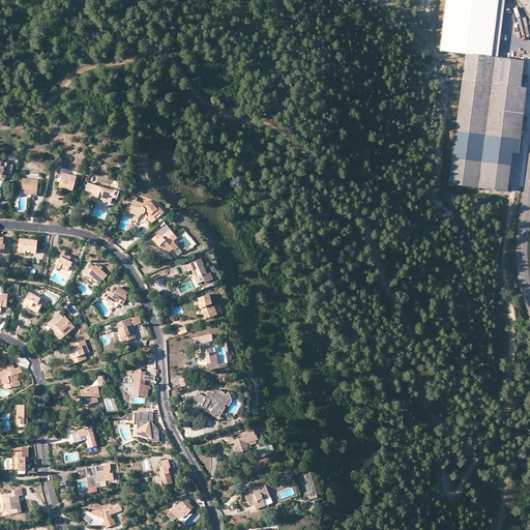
[(491,57),(498,0),(445,0),(439,51),(465,54),(491,57)]
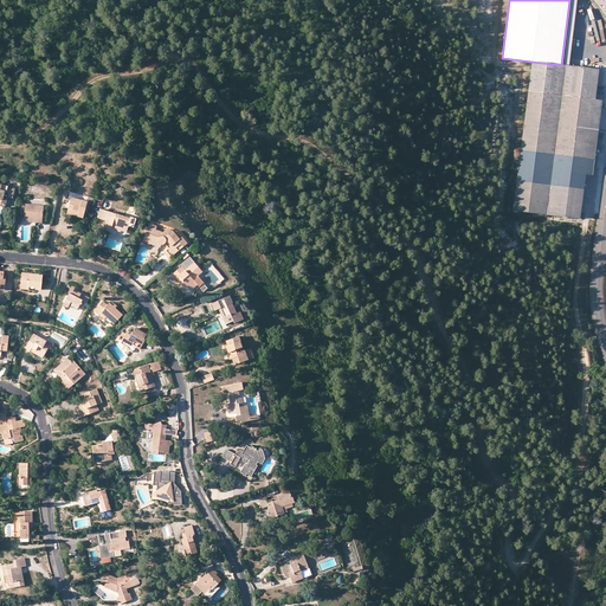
[(569,0),(561,65),(568,66),(577,0),(569,0)]
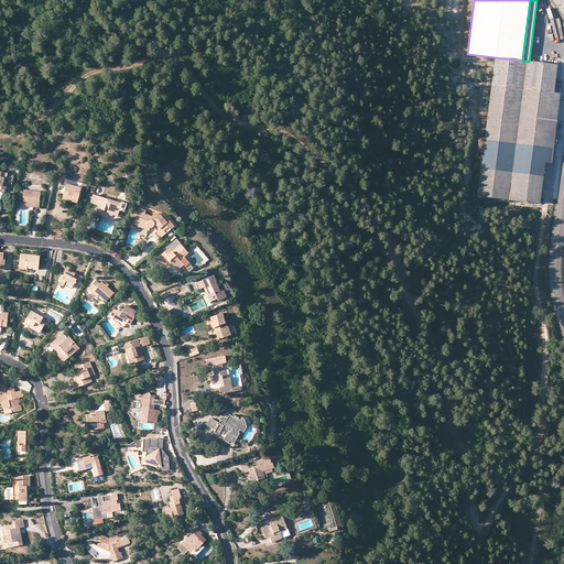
[(521,117),(550,121),(553,93),(556,65),(529,62),(522,61),(495,57),(492,67),(486,127),(519,131),(521,117)]
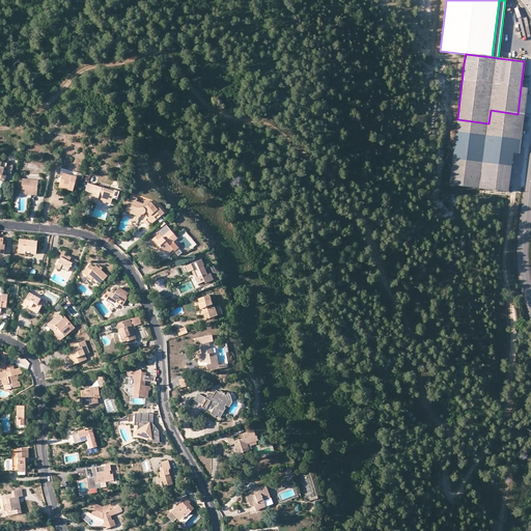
[(527,88),(521,87),(518,114),(524,114),(527,88)]
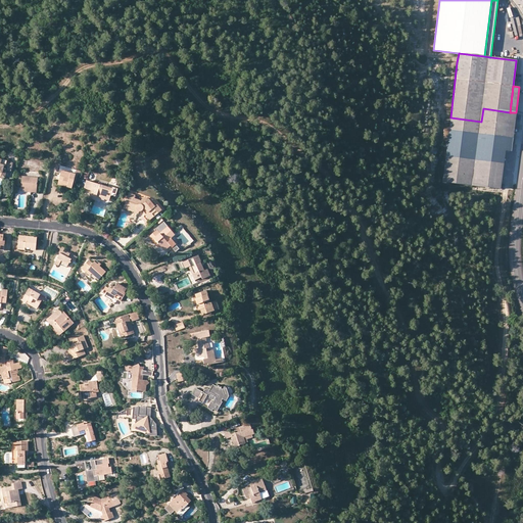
[(505,150),(510,112),(483,108),(481,122),(450,117),(447,143),(505,150)]
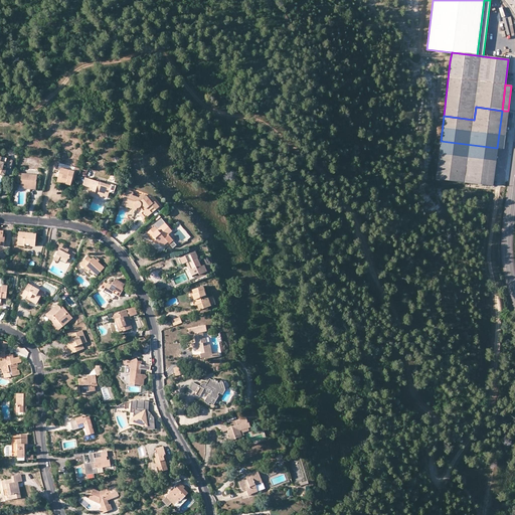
[(502,111),(497,148),(503,149),(508,111),(502,111)]
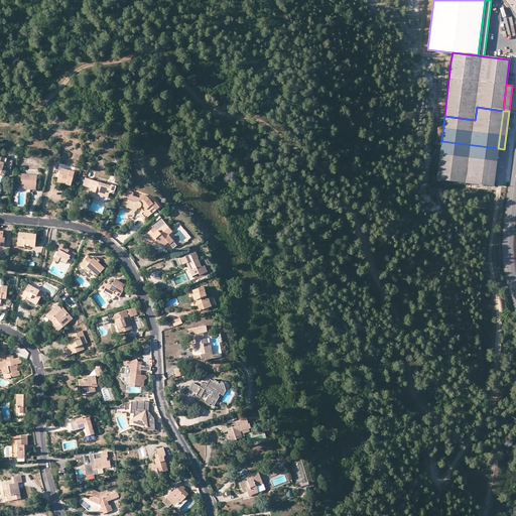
[(436,179),(493,186),(498,148),(441,141),(436,179)]
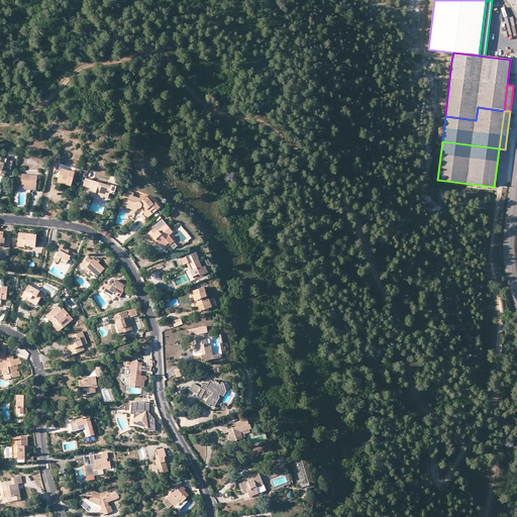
[(7,167),(7,169),(11,170),(13,162),(7,161),(7,160),(0,158),(0,172),(3,173),(4,166),(7,167)]
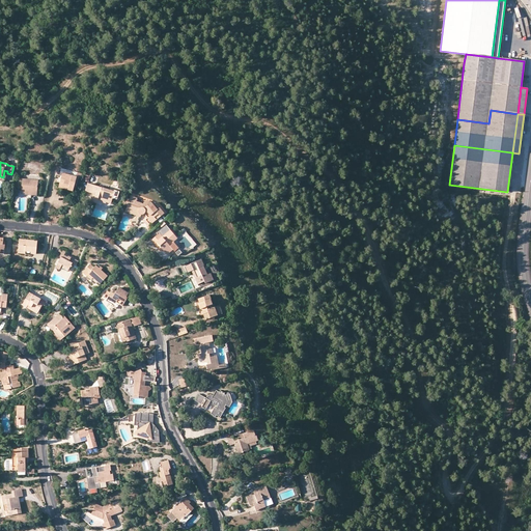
[(89,175),(83,174),(82,178),(81,182),(87,183),(89,175)]
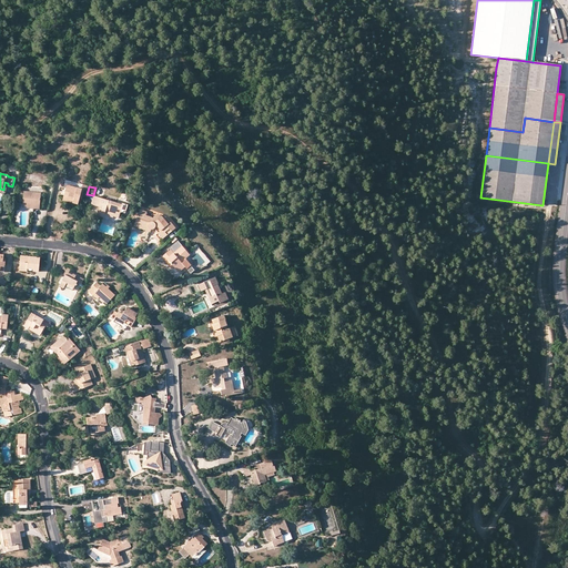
[(82,191),(67,188),(64,200),(74,202),(73,205),(78,206),(82,191)]
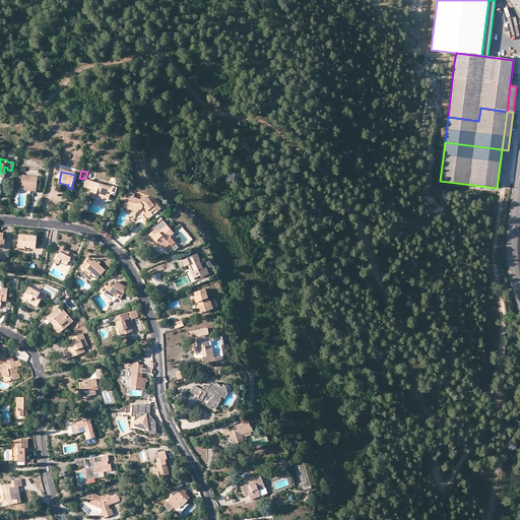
[(21,186),(37,187),(38,178),(22,176),(21,186)]
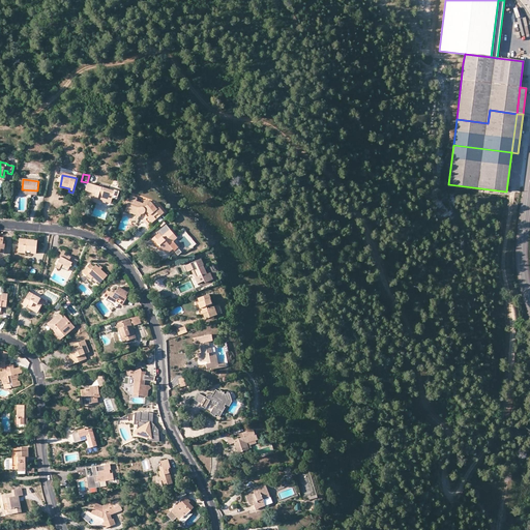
[(93,194),(95,185),(88,183),(85,190),(93,194)]
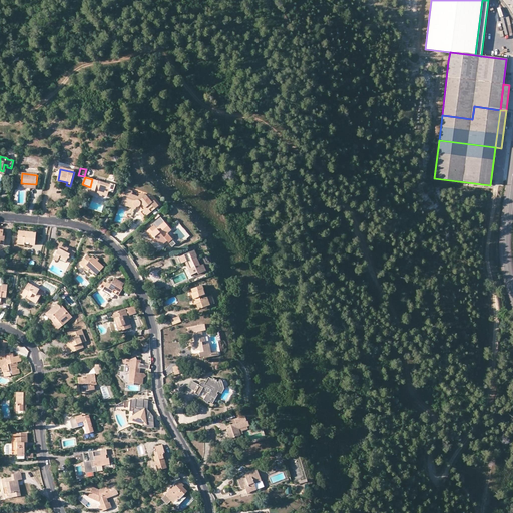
[(97,192),(107,196),(109,189),(114,191),(115,185),(111,184),(111,185),(92,179),(90,187),(88,195),(94,196),(96,190),(98,191),(97,192)]
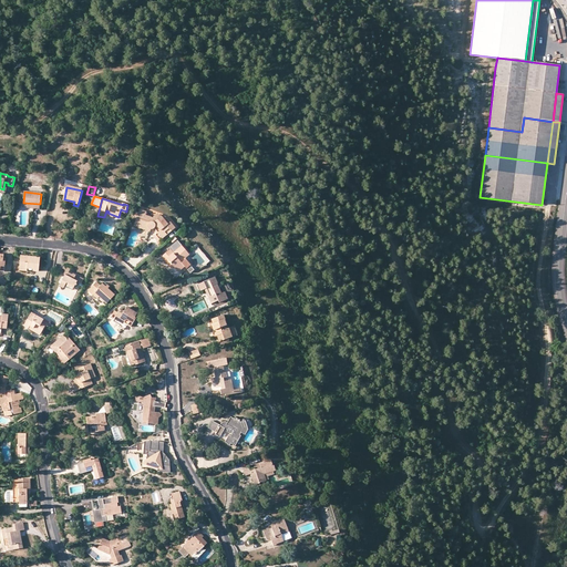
[(150,228),(151,229),(152,229),(153,229),(154,228),(155,228),(158,233),(154,236),(158,243),(175,228),(167,218),(165,220),(162,217),(157,215),(154,217),(153,218),(146,215),(147,212),(140,209),(138,213),(134,210),(131,217),(136,220),(135,222),(141,224),(142,223),(144,222),(148,224),(148,225),(148,226),(148,227),(150,228)]
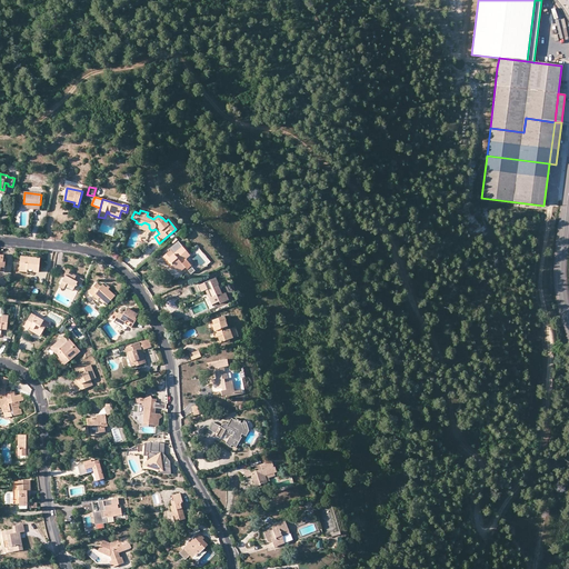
[(141,225),(136,222),(135,226),(150,232),(151,230),(150,229),(149,228),(149,227),(149,226),(149,225),(145,222),(142,223),(141,225)]
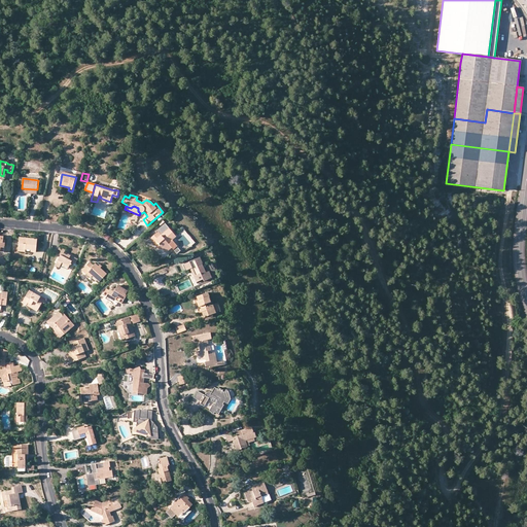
[(177,246),(172,240),(176,237),(166,224),(157,232),(159,233),(150,240),(153,243),(155,241),(162,248),(166,252),(172,247),(173,249),(177,246)]
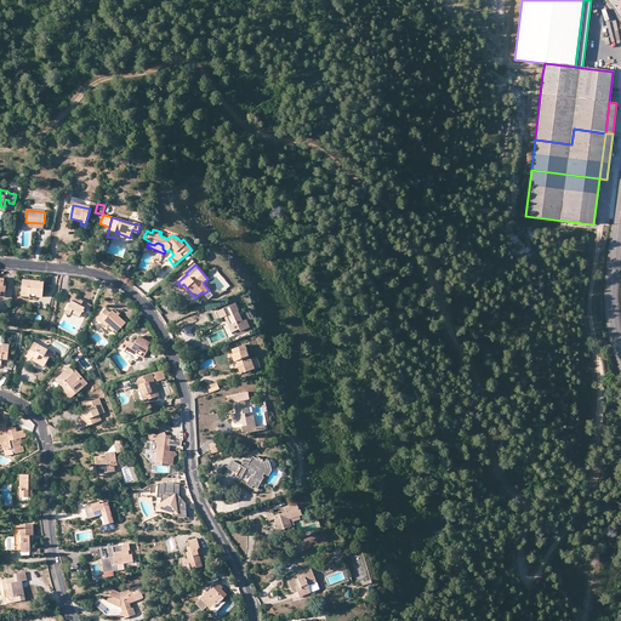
[(216,278),(223,286),(226,290),(231,286),(217,272),(214,274),(216,278)]
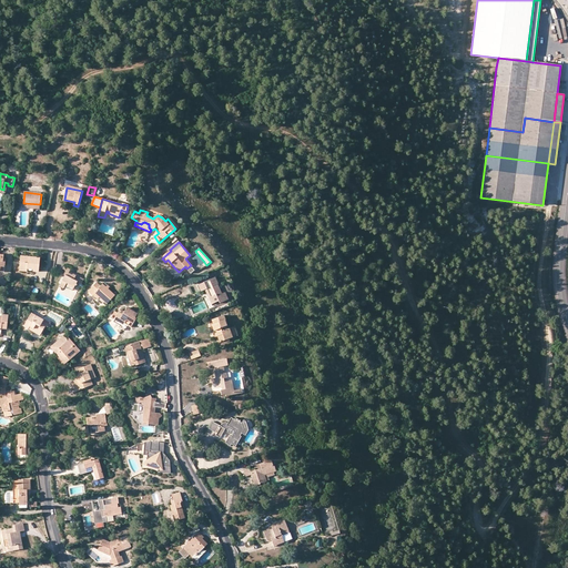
[(19,271),(38,272),(40,259),(20,256),(19,271)]
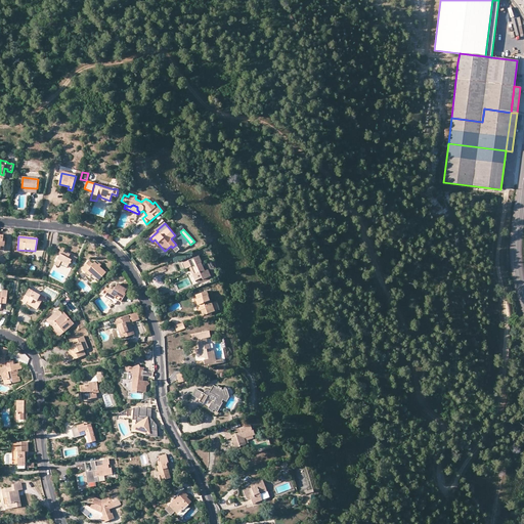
[(155,239),(153,242),(159,249),(161,247),(155,239)]
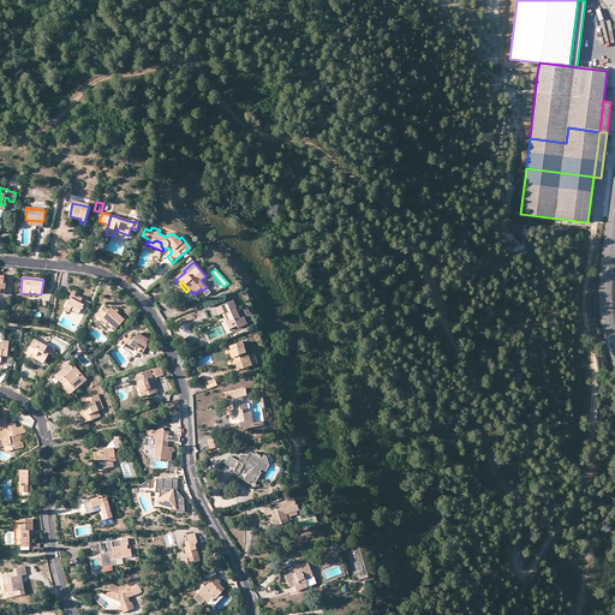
[(72,308),(79,312),(83,305),(88,308),(90,303),(77,296),(77,298),(75,296),(75,294),(71,293),(69,298),(70,298),(64,310),(69,312),(70,310),(72,308)]
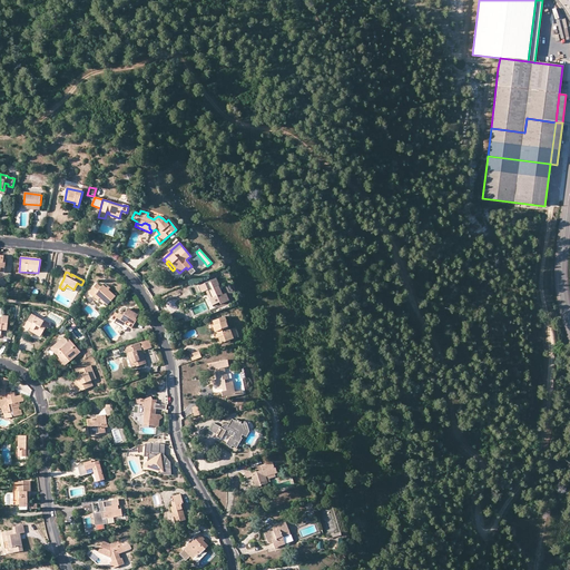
[(210,297),(208,298),(213,306),(219,303),(220,305),(229,301),(226,294),(223,295),(218,285),(219,285),(216,278),(199,286),(202,293),(206,292),(207,291),(210,297)]
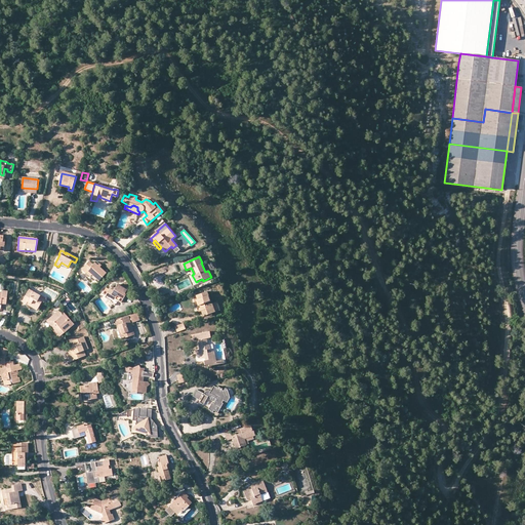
[(87,271),(96,279),(98,281),(106,273),(99,267),(97,266),(94,263),(92,265),(89,261),(82,270),(85,273),(87,271)]
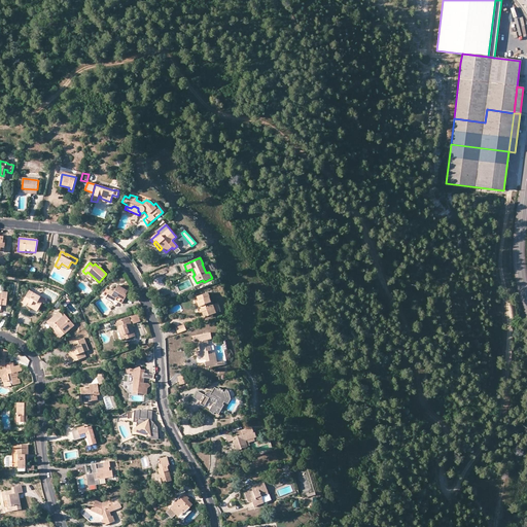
[(88,272),(85,274),(90,278),(91,277),(96,282),(97,280),(88,272)]
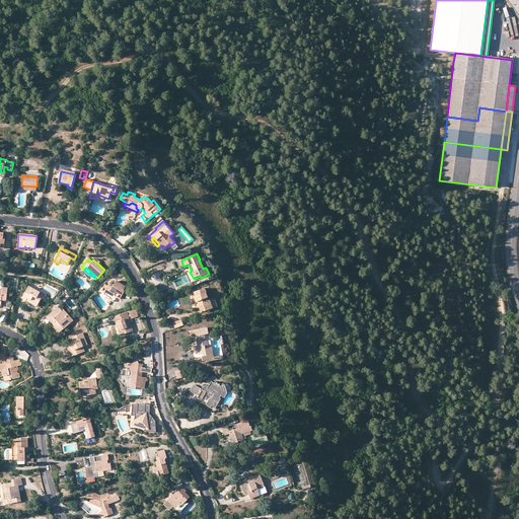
[(110,298),(113,302),(115,302),(117,298),(120,300),(125,292),(123,291),(126,287),(116,282),(114,285),(109,283),(107,286),(104,285),(101,290),(104,292),(103,294),(110,298)]
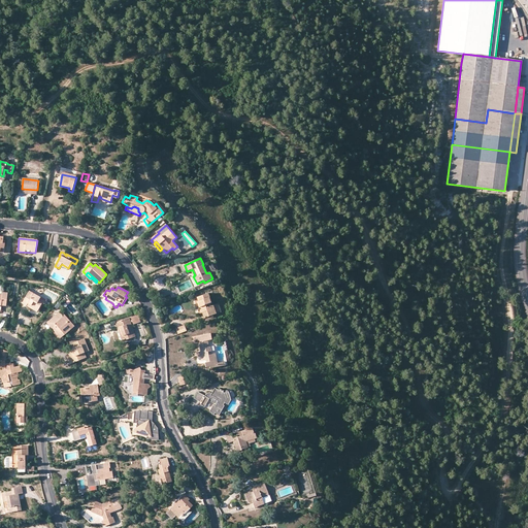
[(158,291),(162,298),(171,294),(168,287),(158,291)]
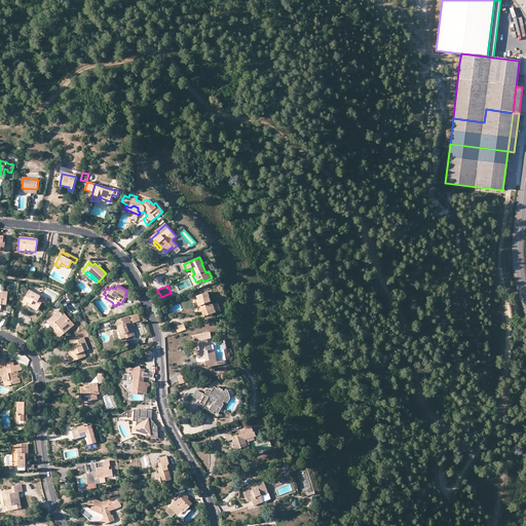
[(35,305),(38,307),(42,302),(38,300),(40,297),(29,290),(22,302),(26,304),(27,302),(34,307),(35,305)]
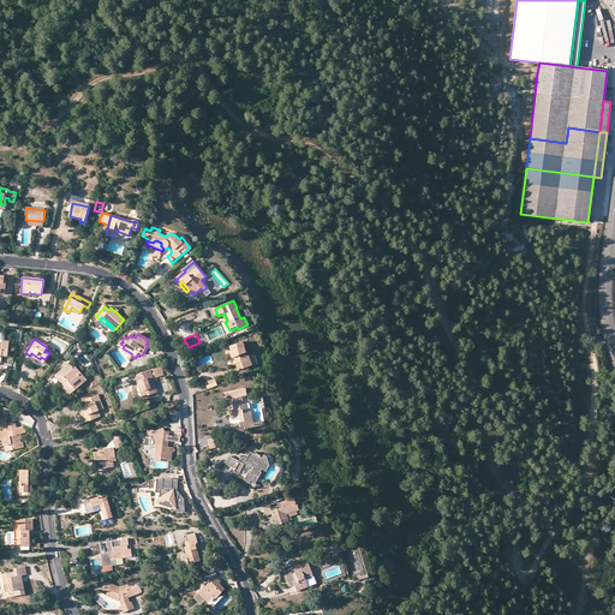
[(240,363),(243,369),(257,364),(254,354),(246,357),(242,342),(230,347),(232,352),(230,352),(234,365),(236,364),(240,363)]
